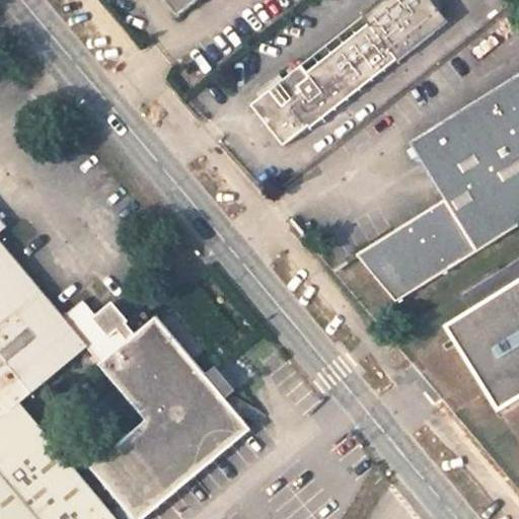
[(165,0),(178,15),(198,0),(165,0)]
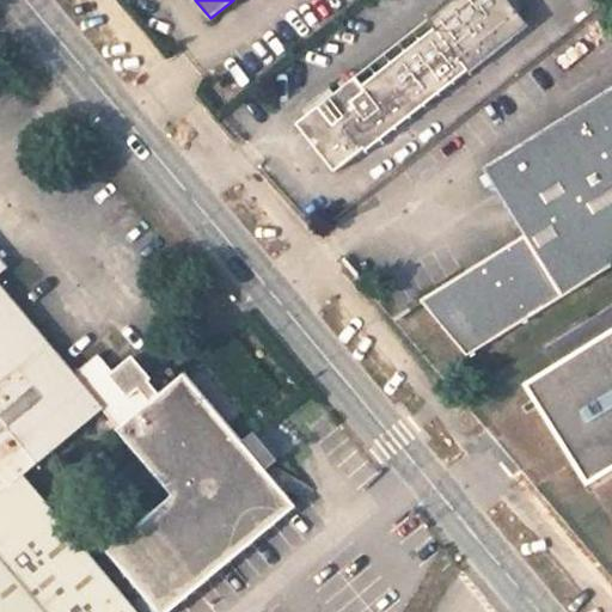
[(435,29),(362,89),(356,80),(319,109),(298,126),(336,172),(365,150),(367,153),(470,71),(527,24),(508,0),(459,0),(430,23),(435,29)]
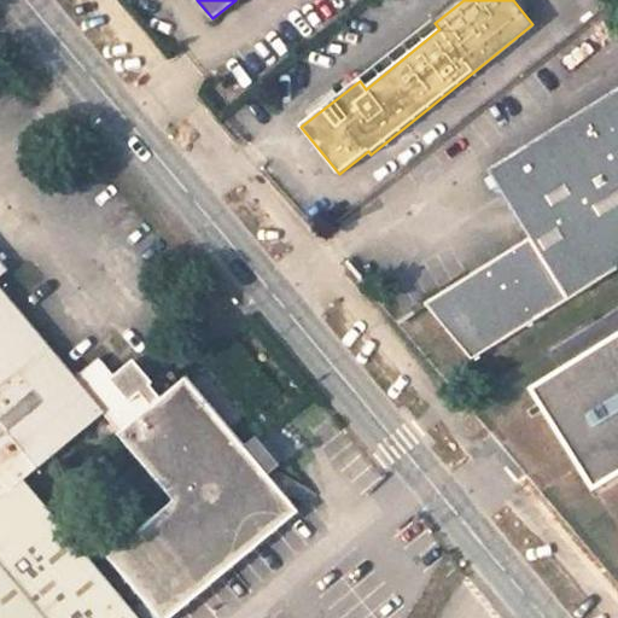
[(617,89),(489,170),(529,238),(420,304),(468,362),(617,268),(617,89)]
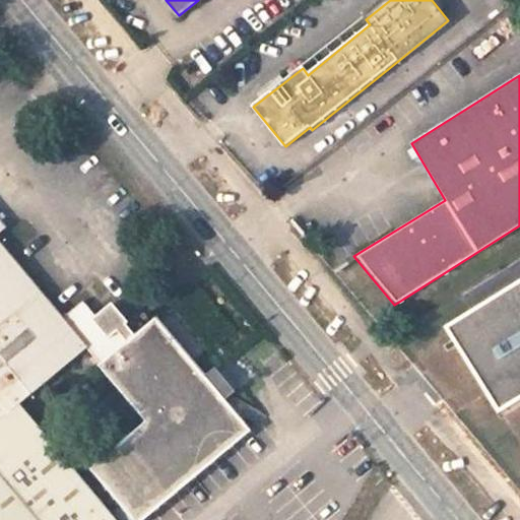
[(0,519),(116,519),(19,404),(86,348),(145,420),(89,467),(135,519),(142,519),(251,431),(155,317),(135,334),(126,324),(128,322),(112,303),(95,315),(83,301),(64,316),(0,239),(0,519)]
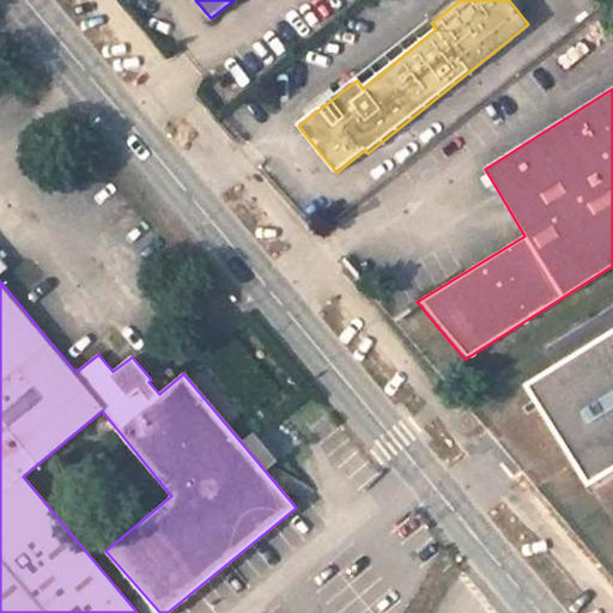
[(612,332),(517,392),(586,492),(612,474),(612,332)]
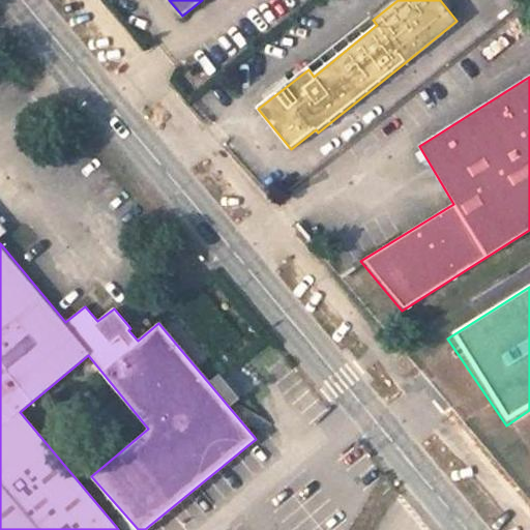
All buildings are outlined.
